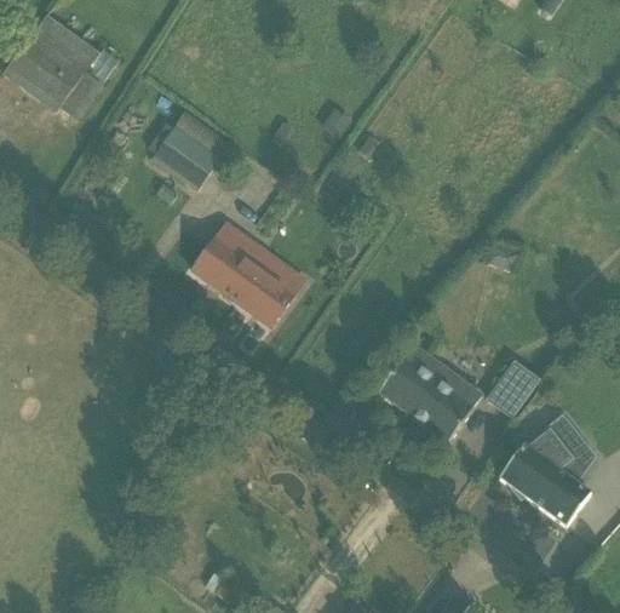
[(541,0),(539,5),(552,13),(560,0),(541,0)]
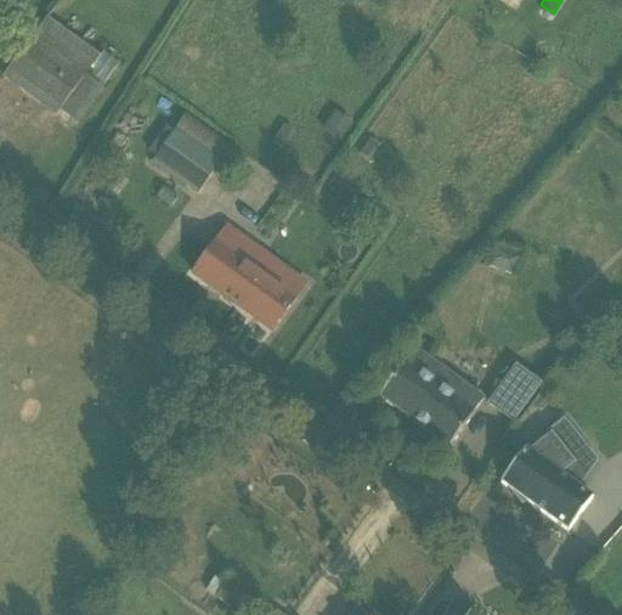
[(86,71),(33,30),(3,71),(57,109),(86,71)]
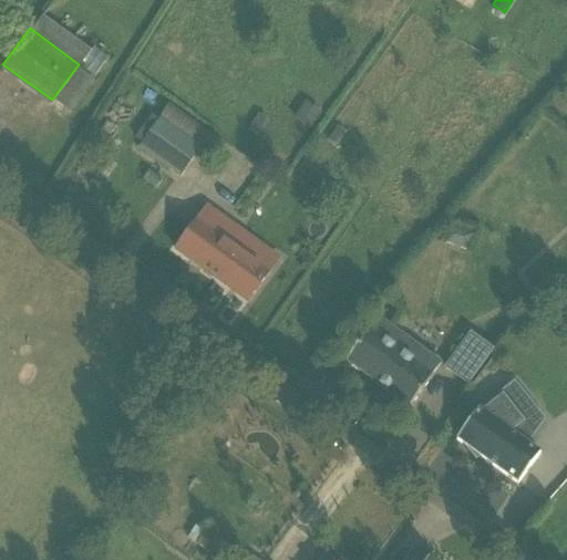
[(310,125),(322,109),(306,96),(294,114),(310,125)]
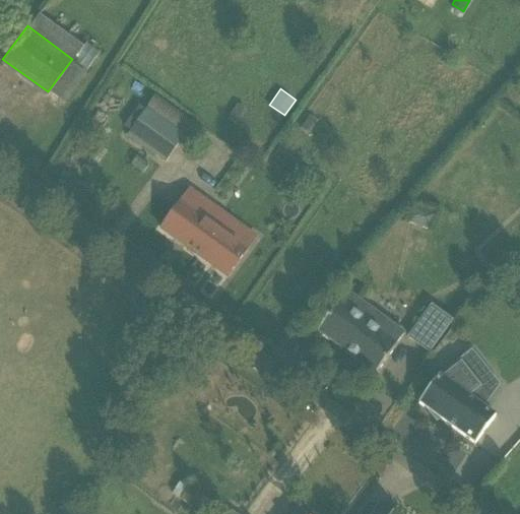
[(228,114),(235,119),(245,106),(238,100),(228,114)]
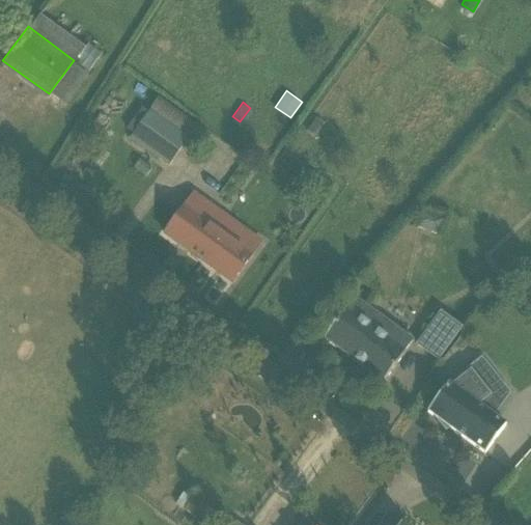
[(130,133),(169,161),(190,133),(182,127),(163,113),(150,104),(130,133)]
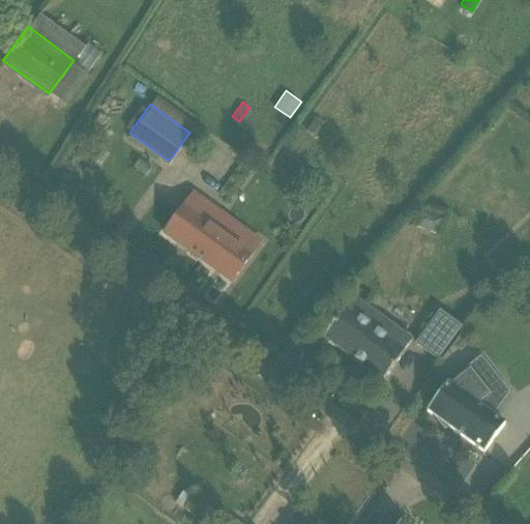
[(230,234),(239,221),(194,187),(164,229),(232,278),(252,251),(230,234)]
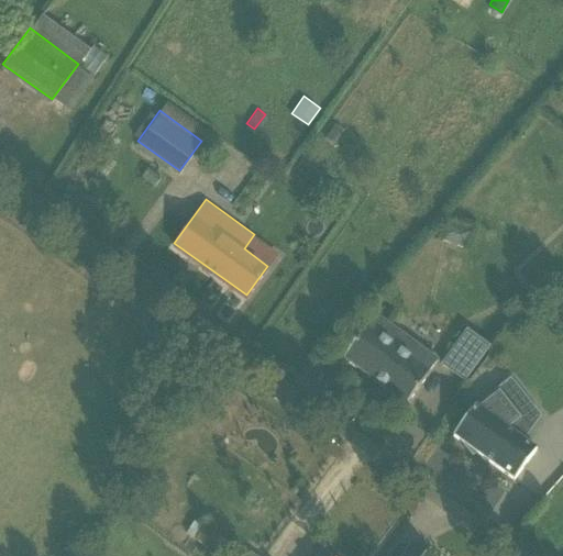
[(406,400),(407,401),(429,369),(428,368),(427,367),(427,368),(409,355),(418,343),(376,311),(366,324),(365,323),(342,354),(343,355),(344,355),(406,399),(406,400)]
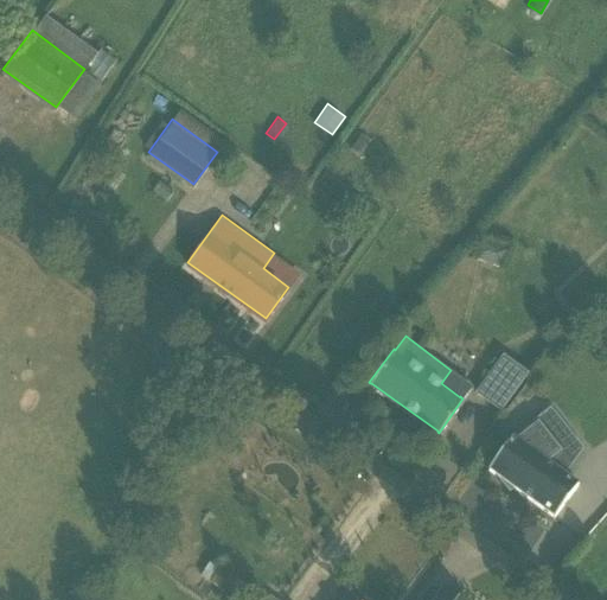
[(503,351),(474,389),(500,408),(529,370),(503,351)]
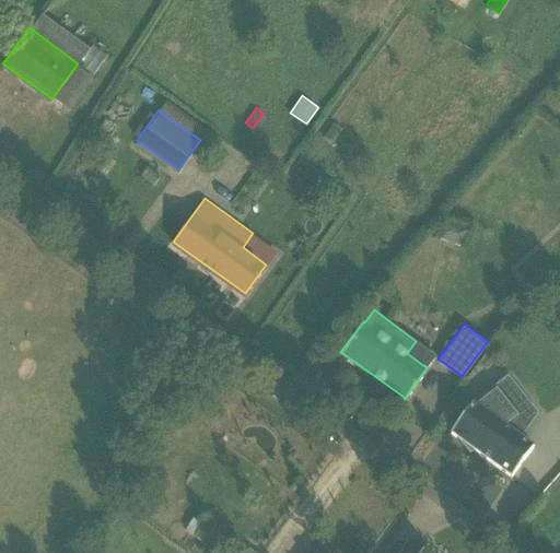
[(511,473),(524,456),(534,443),(505,421),(517,412),(496,385),(476,401),(473,398),(464,410),(448,423),(452,427),(451,428),(456,433),(469,450),(475,446),(511,473)]
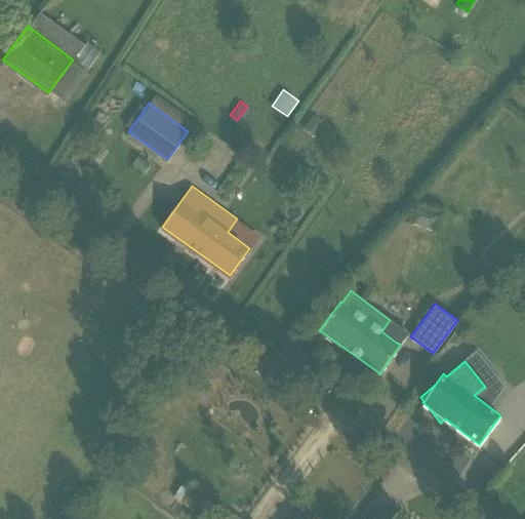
[(183,500),(197,509),(207,493),(193,484),(183,500)]
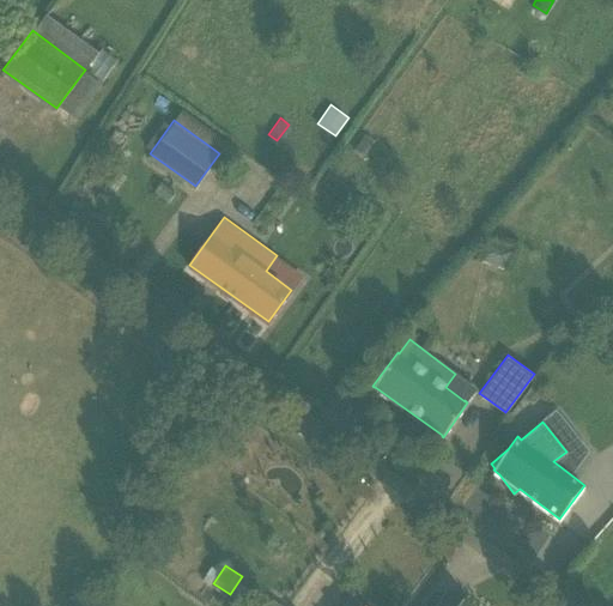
[(436,605),(467,605),(448,592),(436,605)]
